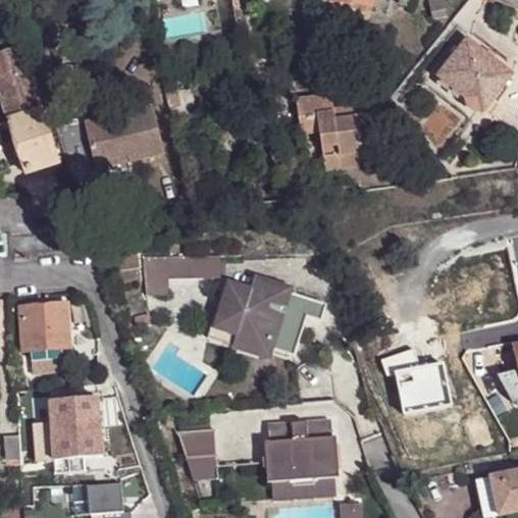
[(394,0),(392,5),(402,9),(405,0),(394,0)]
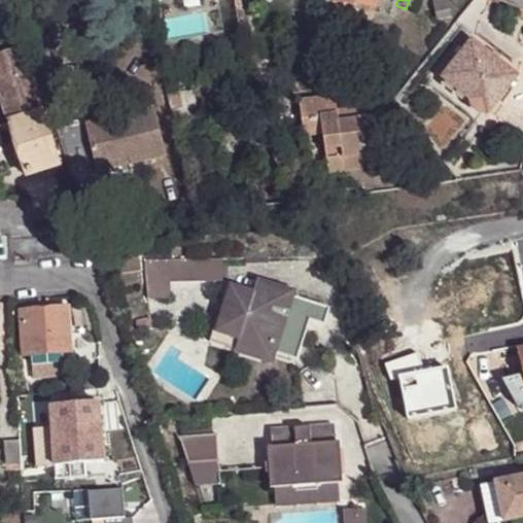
[(429,0),(432,16),(446,14),(444,0),(429,0)]
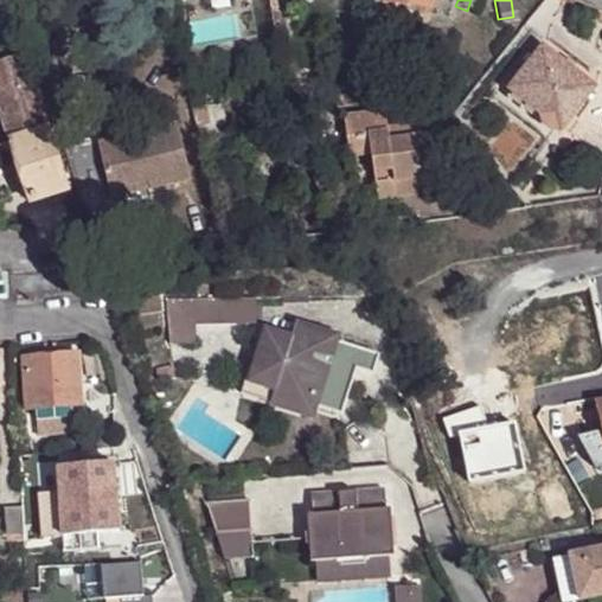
[(0,130),(2,138),(4,136),(40,125),(15,50),(13,50),(10,36),(0,39),(0,130)]
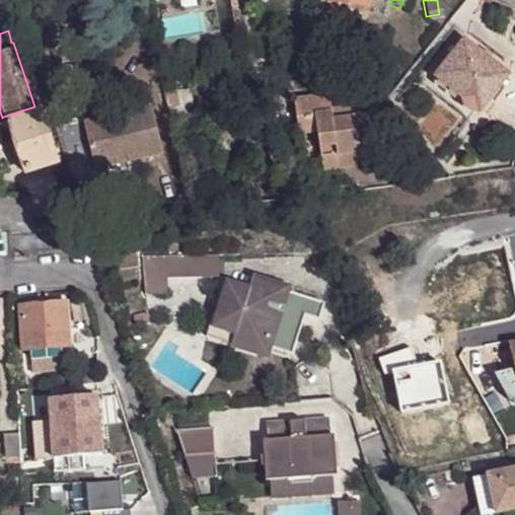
[(459,35),(455,42),(471,55),(476,49),(459,35)]
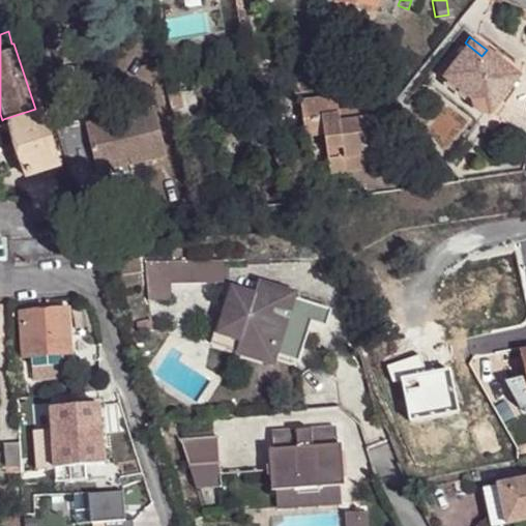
[(481,56),(465,42),(440,75),(466,94),(466,99),(470,106),(476,109),(484,109),(486,111),(516,72),(487,50),(481,56)]
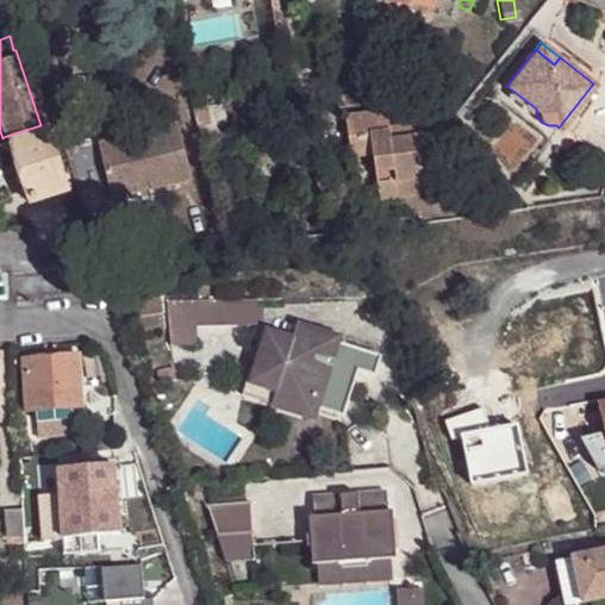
[(387,141),(386,128),(384,112),(342,118),(345,137),(359,136),(361,154),(369,154),(373,176),(392,174),(395,197),(422,193),(419,178),(438,175),(436,162),(446,161),(441,132),(434,133),(432,123),(410,125),(412,137),(387,141)]
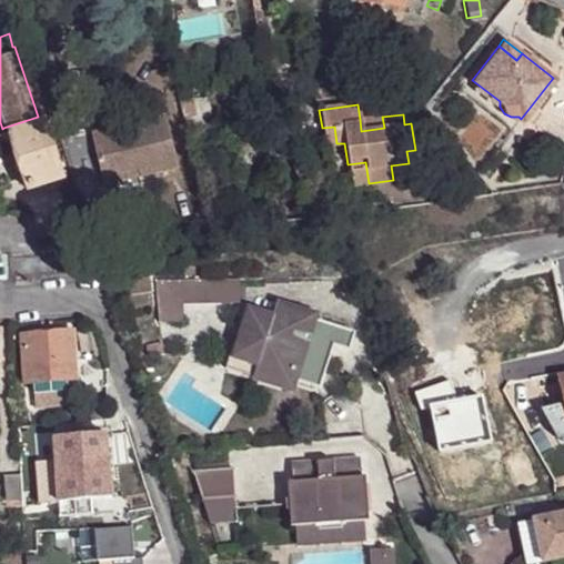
[(136,163),(138,172),(177,162),(163,110),(89,129),(100,173),(136,163)]
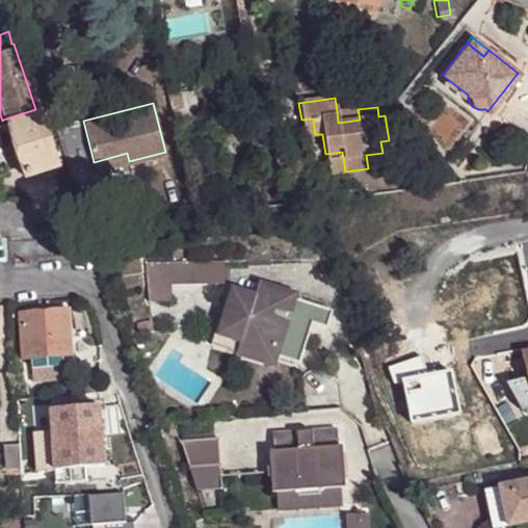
[(35,109),(3,120),(24,172),(58,161),(37,109),(35,109)]
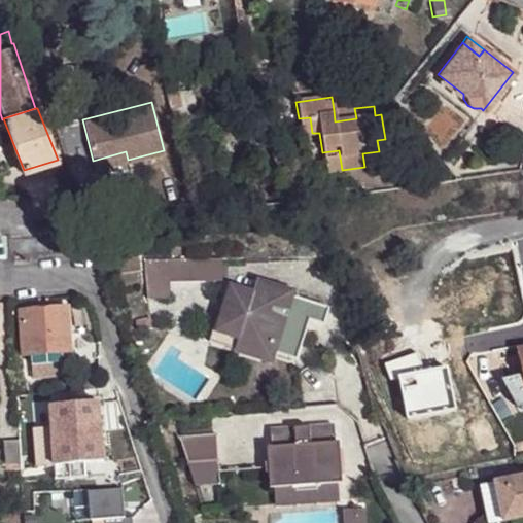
[(354,108),(334,110),(335,121),(356,118),(354,108)]
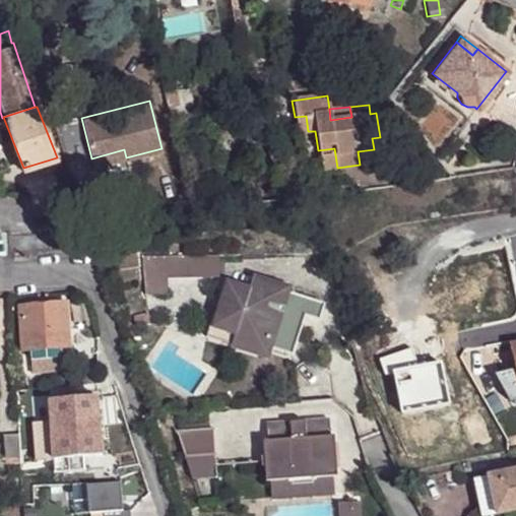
[(297,133),(308,131),(306,116),(295,117),(297,133)]
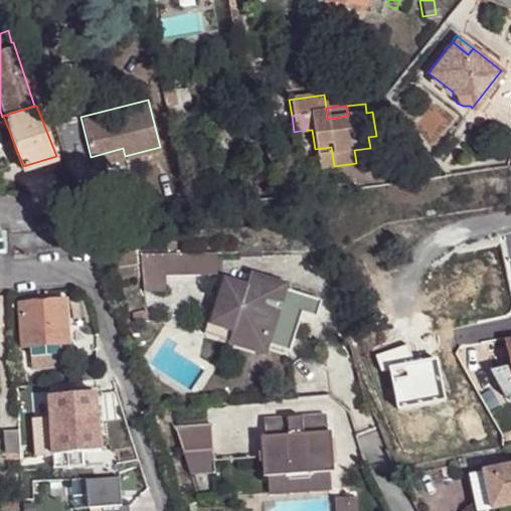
[(378,148),(376,136),(368,137),(370,148),(378,148)]
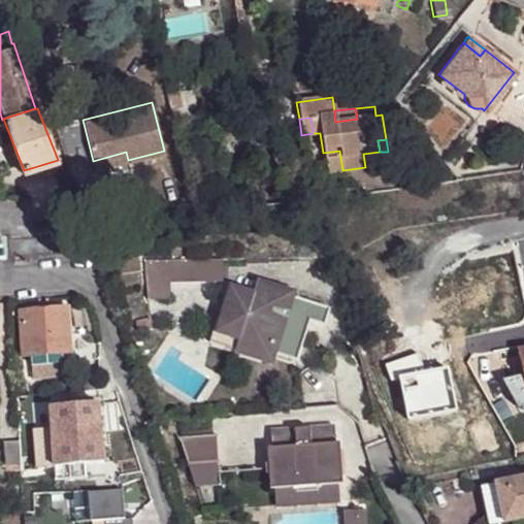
[(326,172),(342,170),(339,151),(323,153),(326,172)]
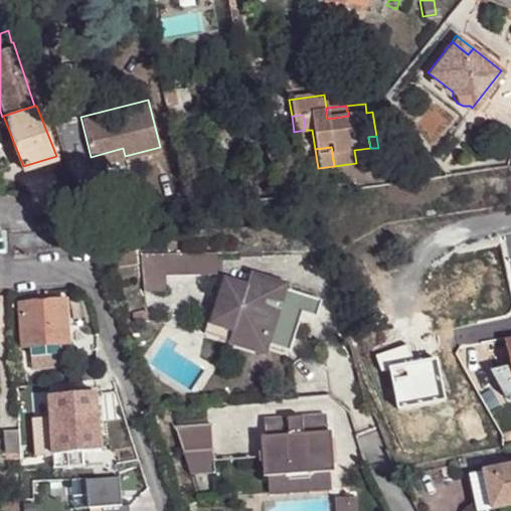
[(93,164),(125,156),(123,148),(91,157),(93,164)]
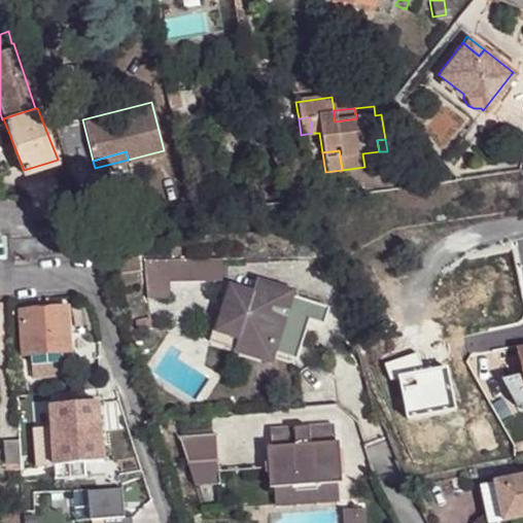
[(137,197),(131,172),(117,174),(119,184),(110,186),(114,203),(137,197)]
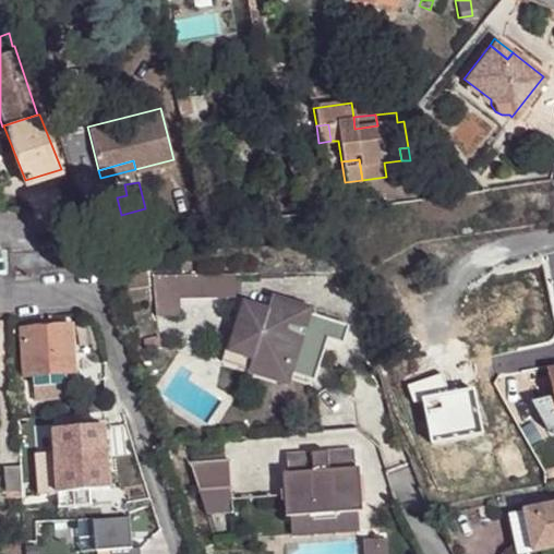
[(158,271),(158,278),(201,279),(200,268),(158,271)]
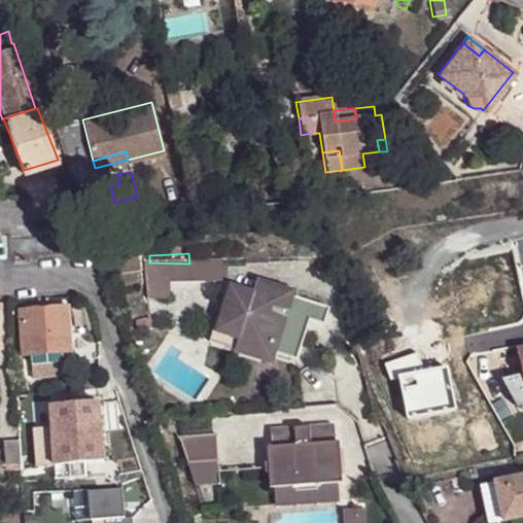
[(149,263),(139,263),(141,294),(147,294),(148,291),(151,291),(149,263)]
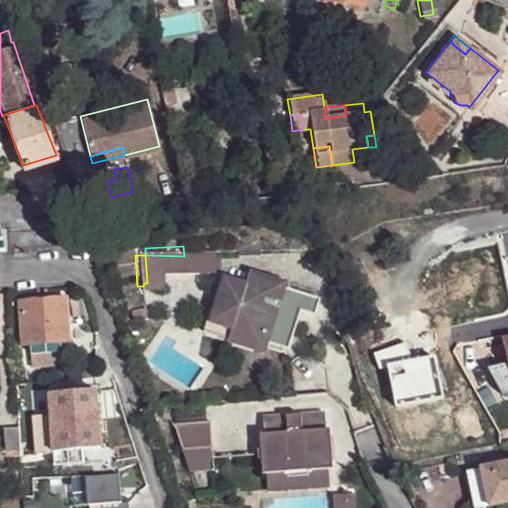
[(184,256),(145,255),(147,283),(144,283),(143,286),(158,285),(157,267),(184,266),(184,256)]
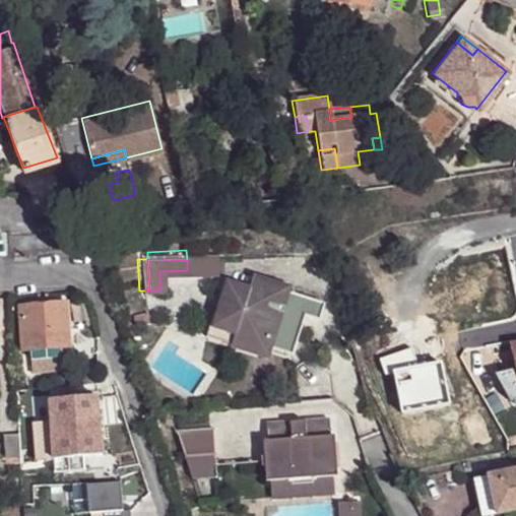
[(300,309),(305,310),(319,315),(324,301),(283,287),(284,285),(282,280),(277,277),(272,278),(269,282),(250,276),(248,280),(237,277),(227,309),(224,316),(222,322),(228,323),(242,328),(238,340),(270,350),(273,344),(292,350),(302,320),(296,318),(300,309)]
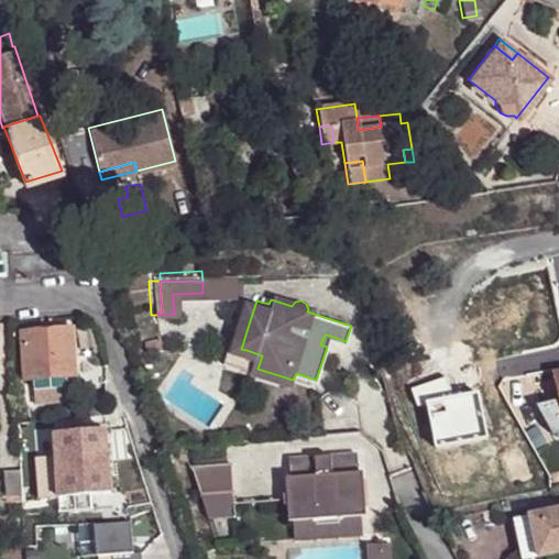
[(20,330),(22,377),(30,376),(31,386),(64,383),(64,373),(72,373),(67,327),(20,330)]
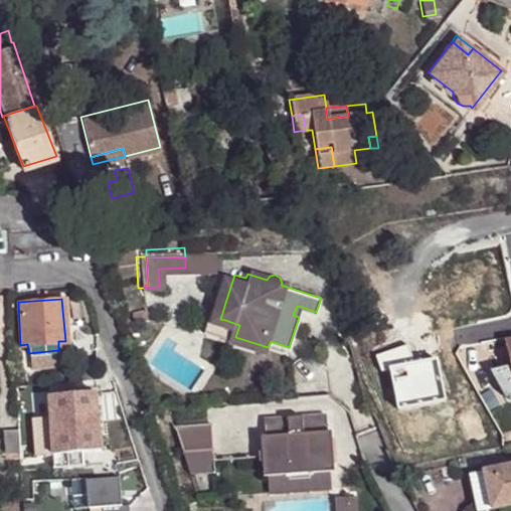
[(235,339),(235,337),(239,325),(225,320),(220,319),(222,313),(224,306),(217,304),(208,330),(235,339)]
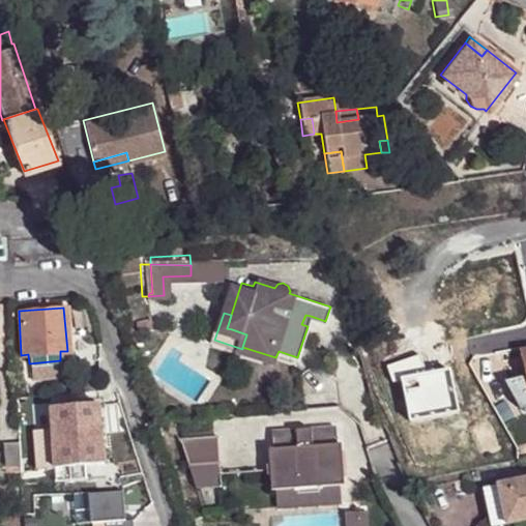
[(308,326),(311,316),(305,315),(301,324),(308,326)]
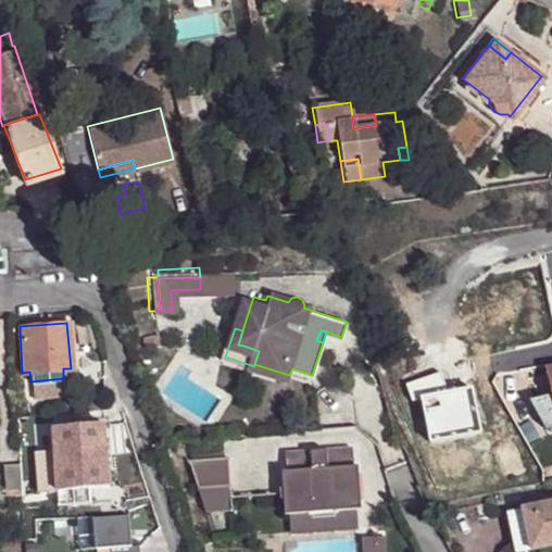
[(70,417),(71,424),(102,421),(108,421),(108,415),(70,417)]
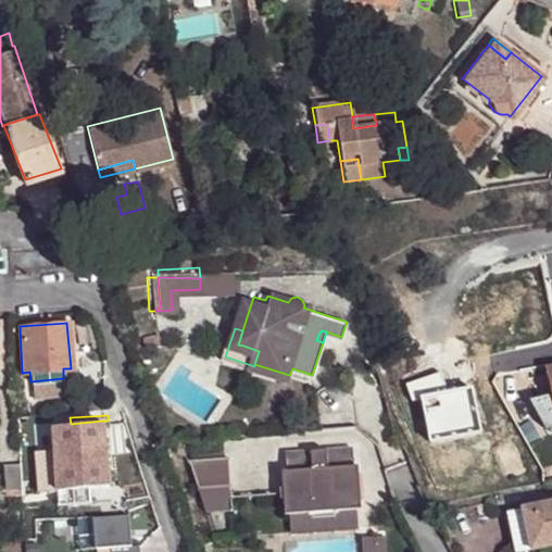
[(102,421),(71,424),(50,426),(52,454),(55,489),(88,487),(108,485),(102,421)]
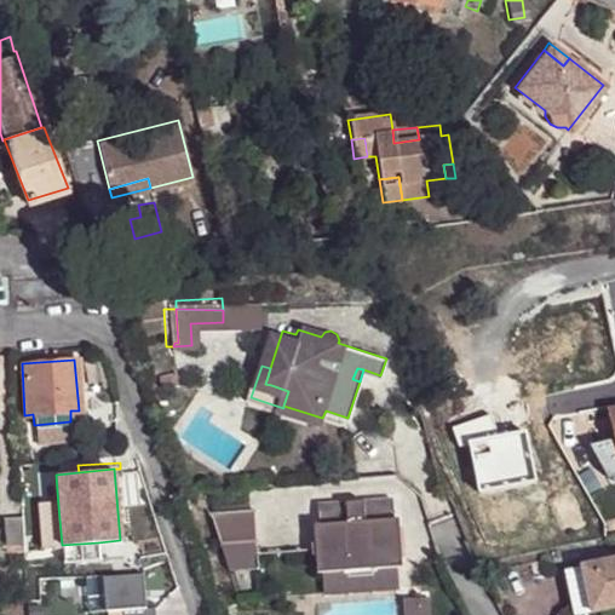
[(372,565),(398,563),(402,563),(398,513),(395,513),(392,493),(316,499),(319,518),(312,518),(316,570),(323,569),(345,568),(345,573),(345,574),(351,574),(372,572),(372,565)]
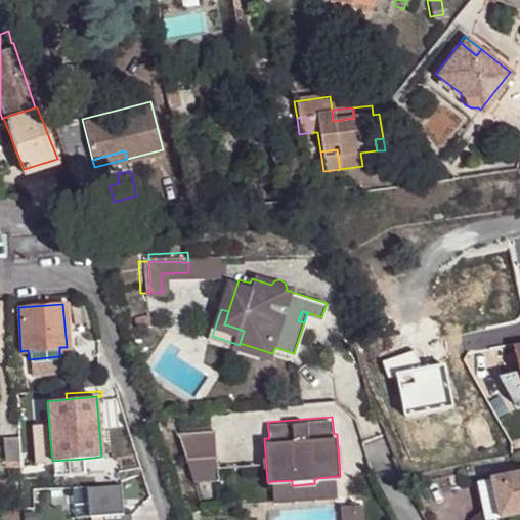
[(35,462),(52,461),(49,428),(32,430),(35,462)]
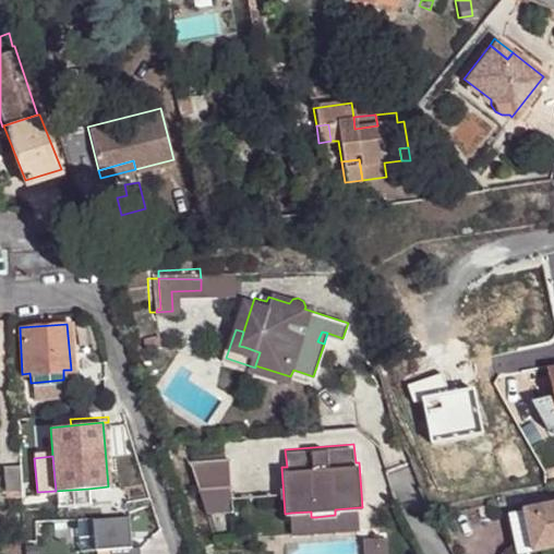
[(233,506),(229,456),(189,459),(206,508),(233,506)]
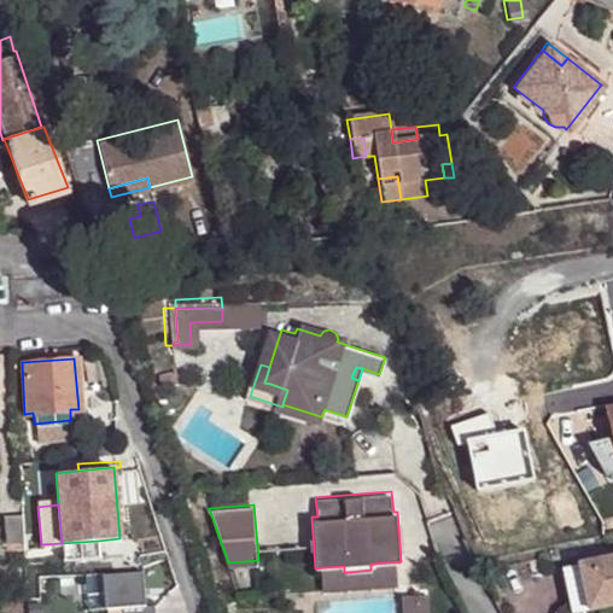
[(5,543),(21,541),(19,514),(1,515),(5,543)]
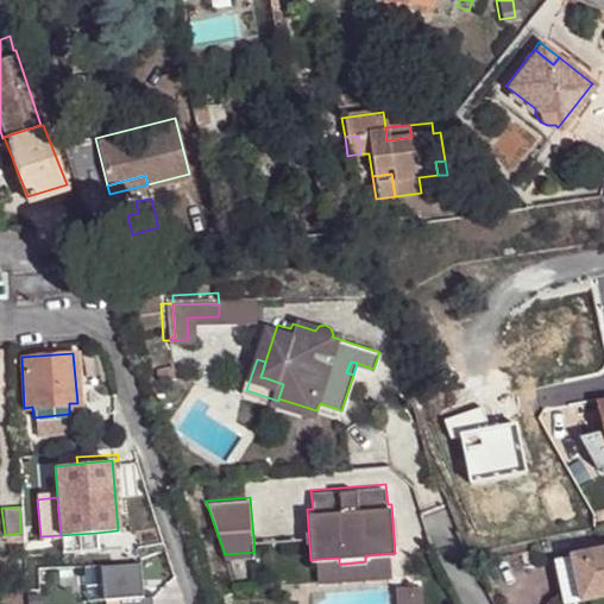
[(98,547),(96,533),(61,535),(62,551),(98,547)]
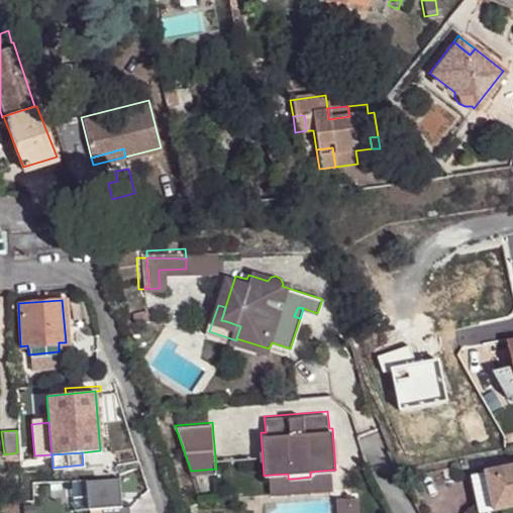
[(512,466),(507,468),(463,477),(471,511),(512,502),(512,466)]
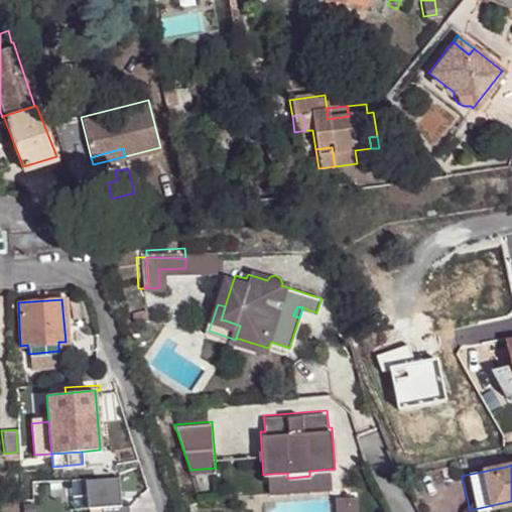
[(334,484),(332,469),(309,471),(309,476),(292,478),(287,478),(287,477),(287,473),(269,474),(270,489),(334,484)]
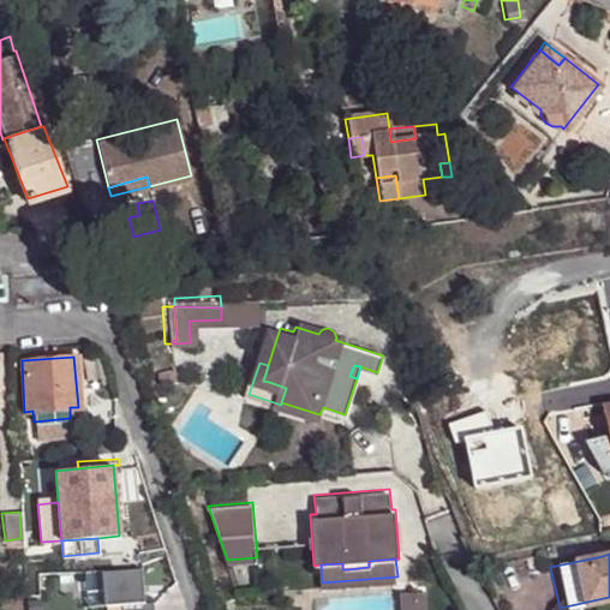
[(153,609),(151,600),(142,602),(139,568),(101,572),(105,604),(119,603),(119,609),(153,609)]
